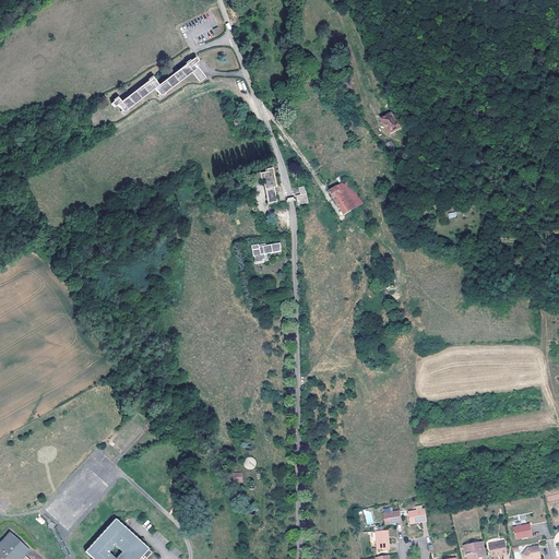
[(153,78),(149,81),(121,102),(120,100),(119,98),(115,102),(111,104),(115,107),(117,105),(121,110),(123,113),(127,110),(146,95),(147,97),(156,91),(158,94),(161,96),(164,94),(192,72),(199,81),(200,82),(206,78),(195,63),(197,62),(198,60),(197,58),(194,59),(191,61),(187,64),(158,85),(155,82),(156,81),(155,80),(153,78)]
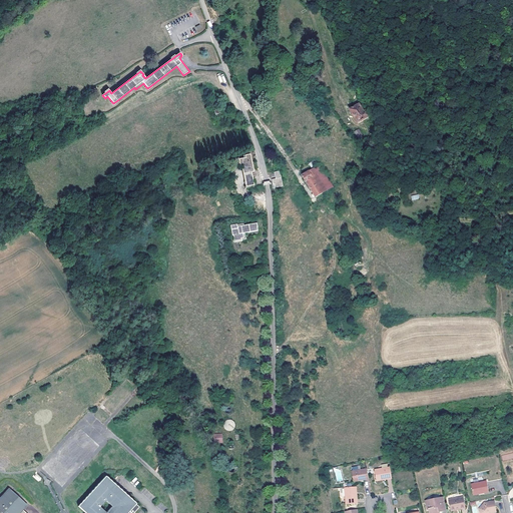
[(363,112),(359,106),(350,111),(357,123),(369,117),(366,111),(363,112)]
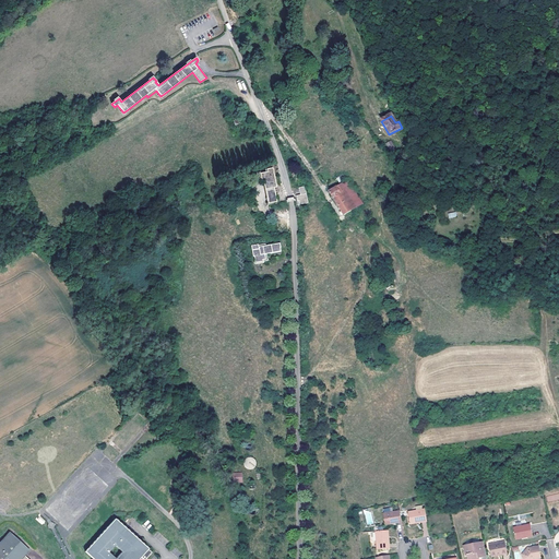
[(390,151),(395,149),(391,140),(385,143),(390,151)]
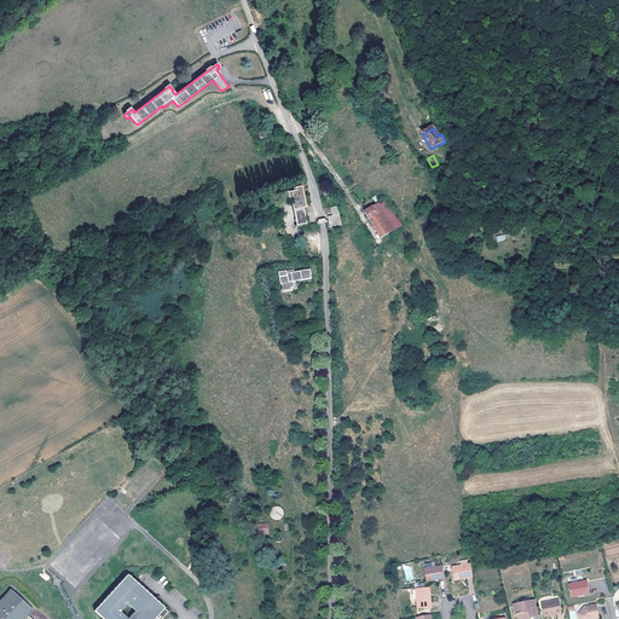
[(291,198),(291,200),(296,225),(307,224),(304,208),(306,207),(302,186),(296,187),(298,190),(295,191),(291,191),(294,198),(291,198)]
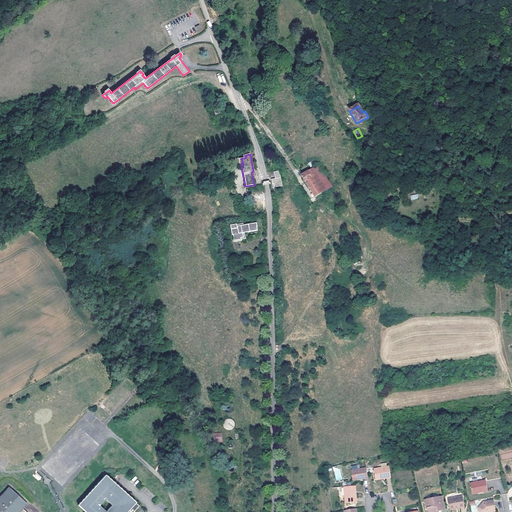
[(326,190),(323,186),(326,185),(330,182),(319,165),(312,169),(302,175),(315,197),(326,190)]
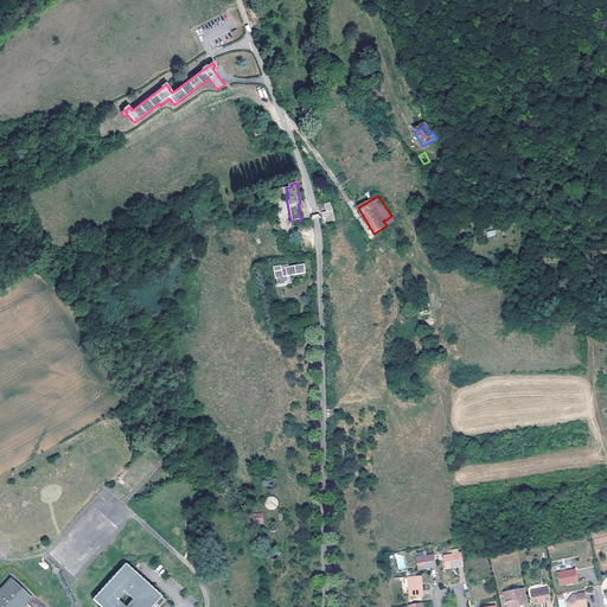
[(326,212),(323,212),(323,218),(325,218),(326,222),(334,221),(331,203),(325,204),(326,212)]
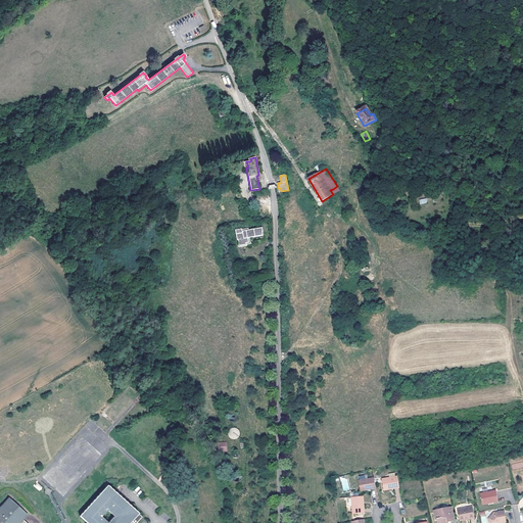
[(239,240),(239,244),(240,246),(249,244),(249,243),(248,238),(250,238),(264,235),(263,232),(264,232),(263,228),(242,232),(242,229),(236,230),(238,240),(239,240)]
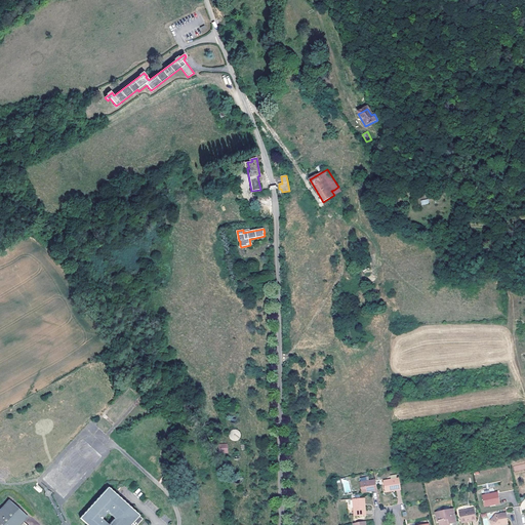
[(365,261),(359,266),(363,272),(369,268),(365,261)]
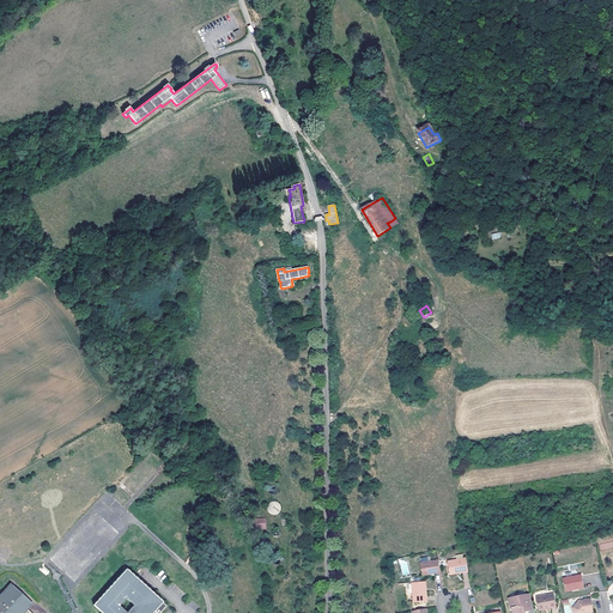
[(281,504),(271,501),(267,513),(279,515),(281,504)]
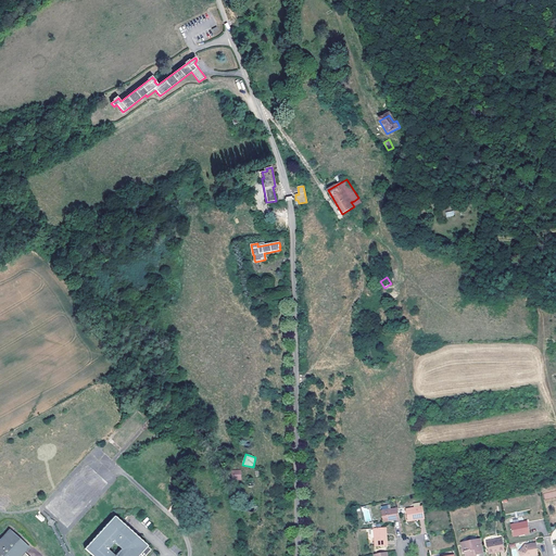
[(241,470),(231,471),(232,480),(241,479),(241,470)]
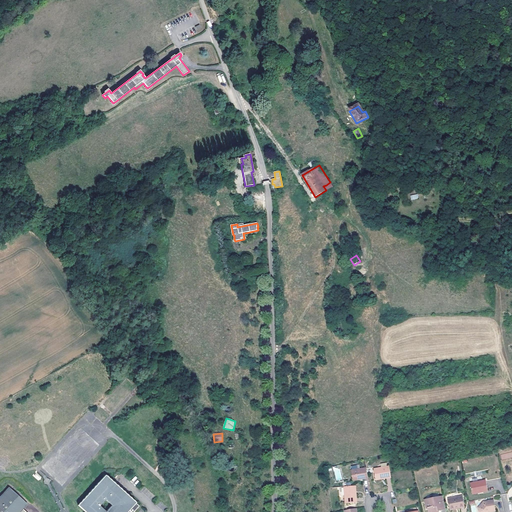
[(373,478),(381,477),(381,479),(390,477),(388,466),(372,469),(373,478)]
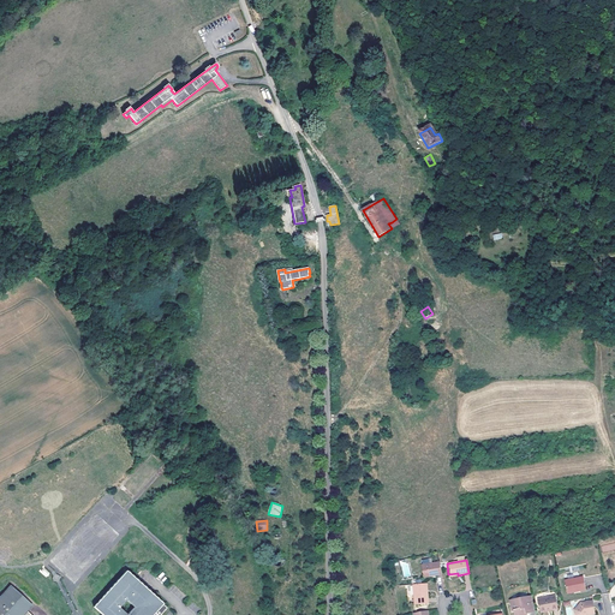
[(433,575),(442,574),(440,561),(422,565),(424,575),(433,574),(433,575)]
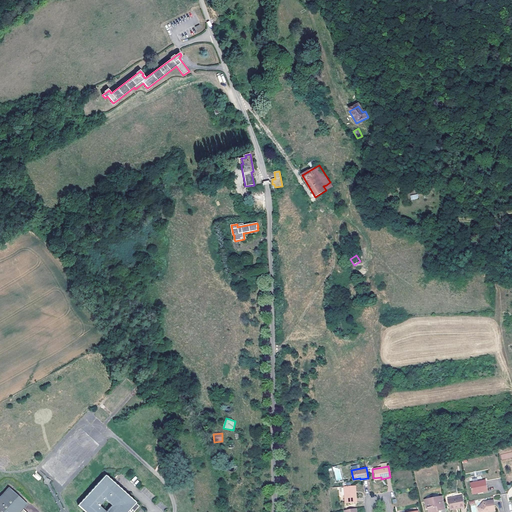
[(124,511),(127,509),(134,502),(105,475),(77,504),(85,511),(124,511)]
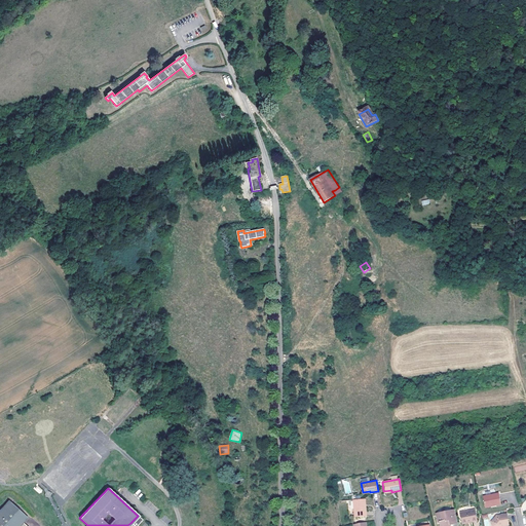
[(501,504),(499,493),(483,496),(485,505),(492,504),(492,506),(501,504)]
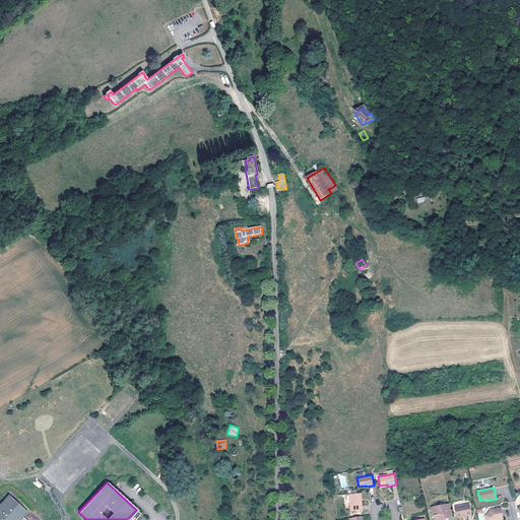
[(25,519),(26,519),(19,512),(24,507),(5,491),(0,497),(0,519),(25,519)]
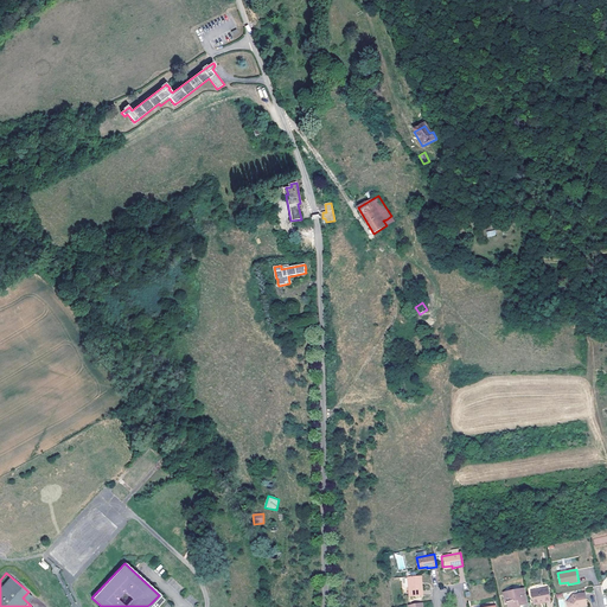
[(421,586),(420,576),(411,576),(407,577),(403,577),(404,588),(409,587),(410,596),(423,595),(422,586),(421,586)]
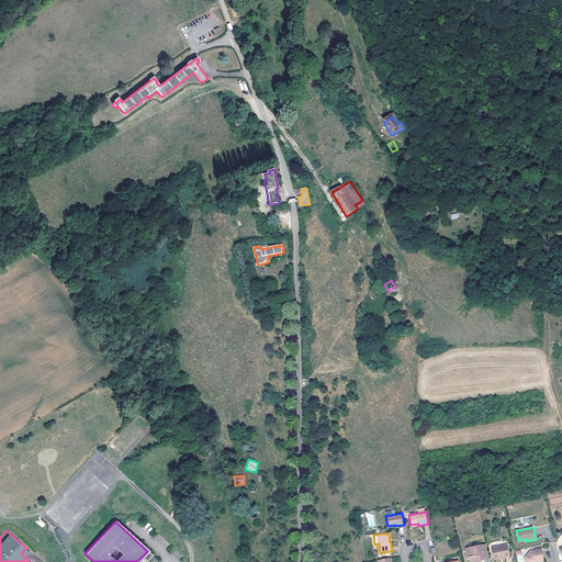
[(482,561),(490,560),(487,544),(471,548),(472,552),(468,552),(469,558),(471,558),(471,561),(482,561)]
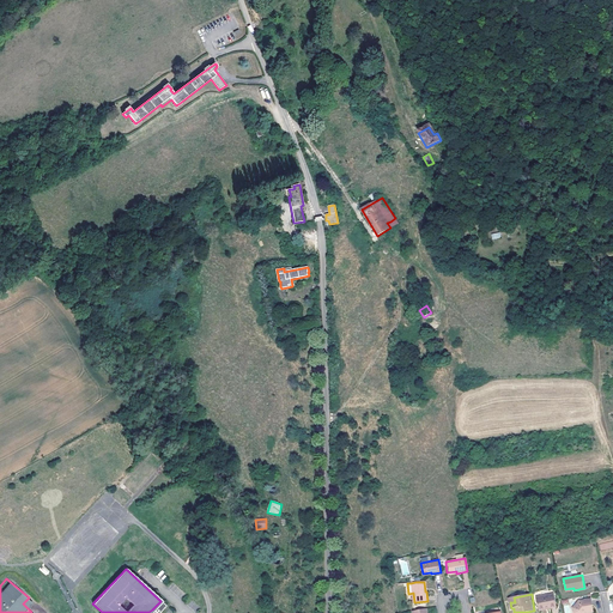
[(540,610),(550,607),(551,610),(558,608),(554,594),(538,598),(540,610)]
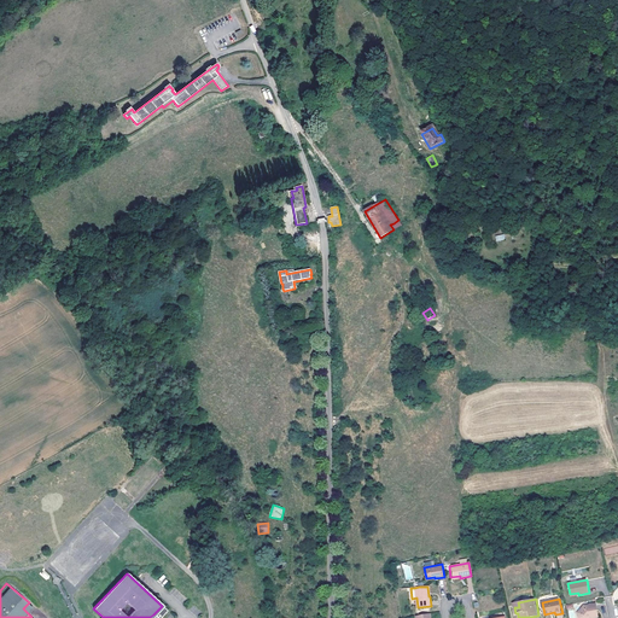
[(589,617),(593,617),(594,617),(599,617),(595,604),(584,606),(578,613),(578,617),(589,617)]
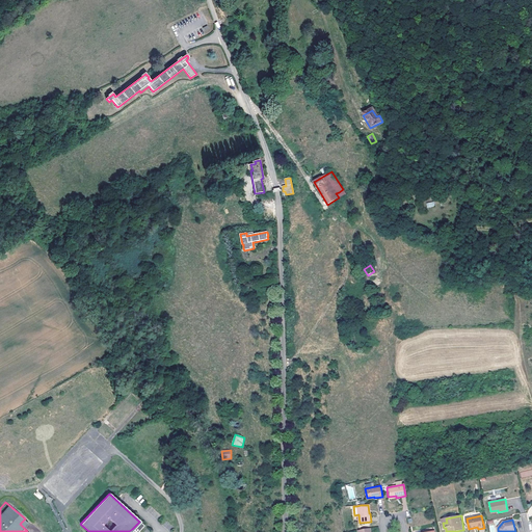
[(141,524),(139,522),(132,529),(134,531),(141,524)]
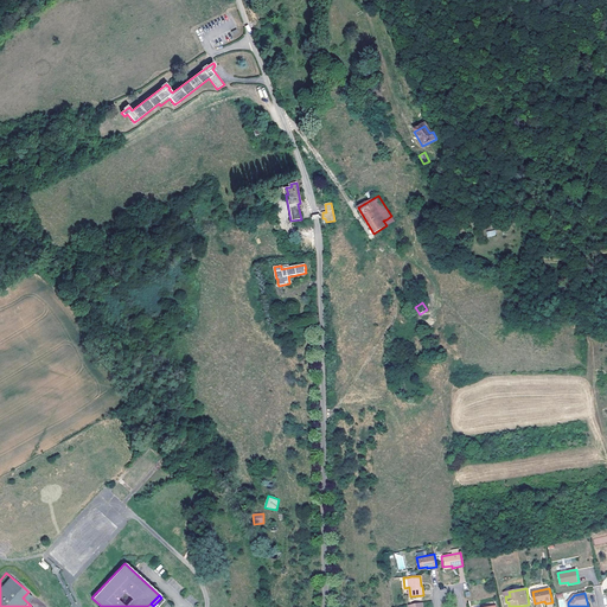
All buildings are outlined.
